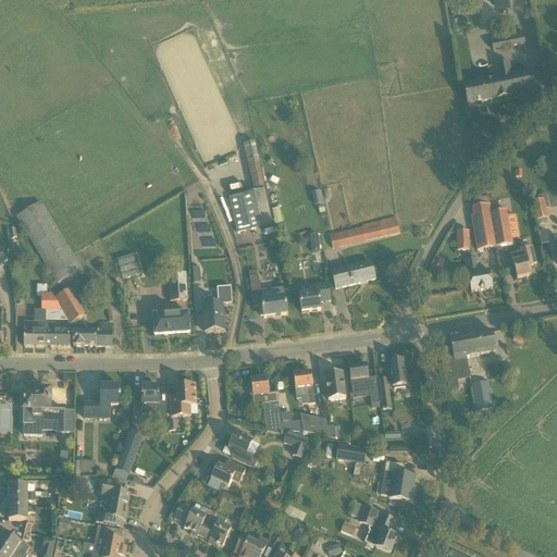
[(493,51),(524,45),(522,33),(491,39),(493,51)]
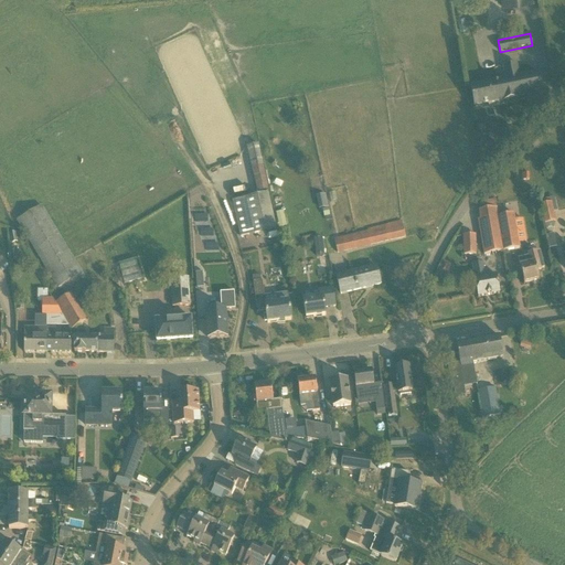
[(475,108),(542,95),(539,74),(520,77),(516,64),(503,67),(505,81),(470,87),(475,108)]
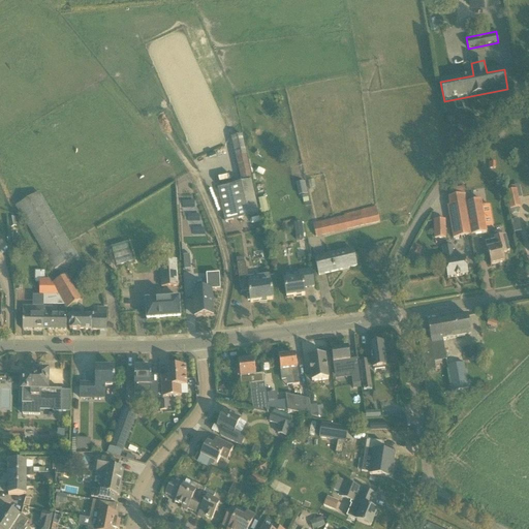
[(231,137),(241,181),(251,178),(242,135),(231,137)]
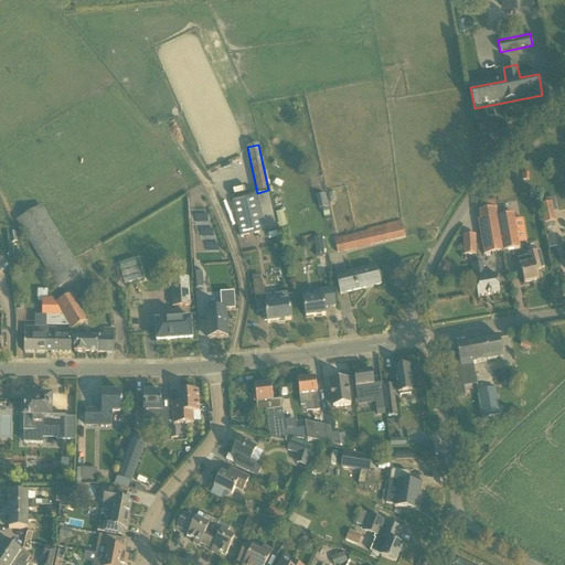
[(276,230),(273,213),(268,193),(233,201),(241,237),(276,230)]
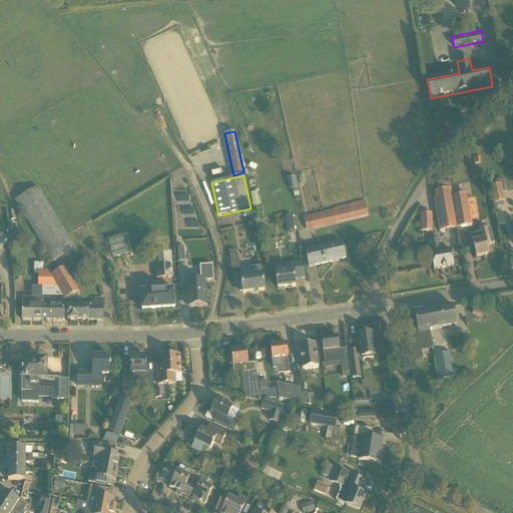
[(441,231),(451,229),(458,227),(453,196),(452,197),(451,189),(449,182),(437,184),(439,191),(435,192),(437,199),(434,200),(441,231)]
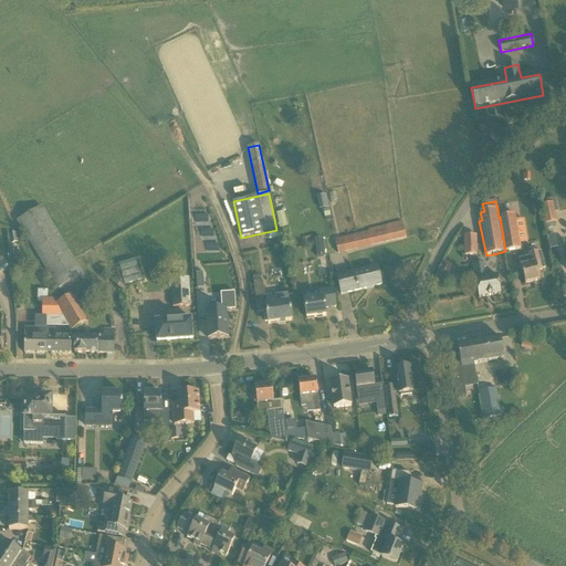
[(557,222),(555,212),(553,202),(542,206),(546,224),(557,222)]
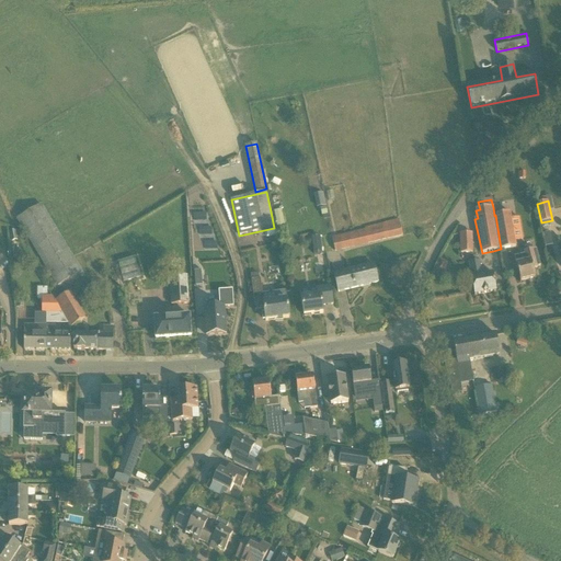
[(58,287),(81,273),(41,205),(18,219),(58,287)]
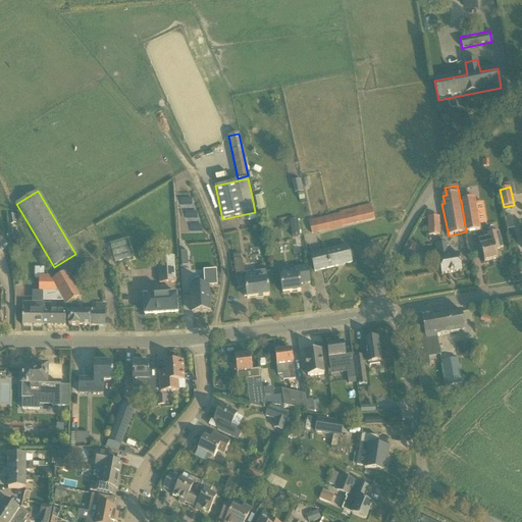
[(304,193),(298,194),(300,201),(301,205),(307,204),(306,199),(305,199),(304,193)]
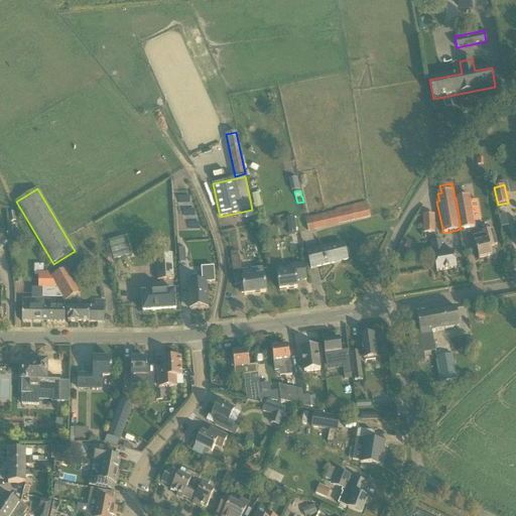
[(469,196),(456,198),(461,229),(474,227),(469,196)]
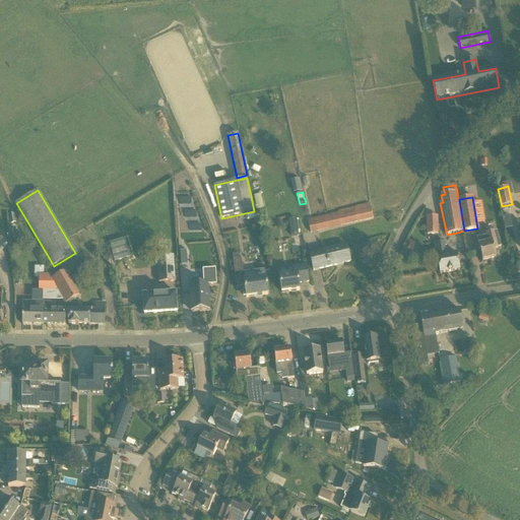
[(338,213),(336,214),(338,225),(373,217),(370,204),(338,211),(338,213)]
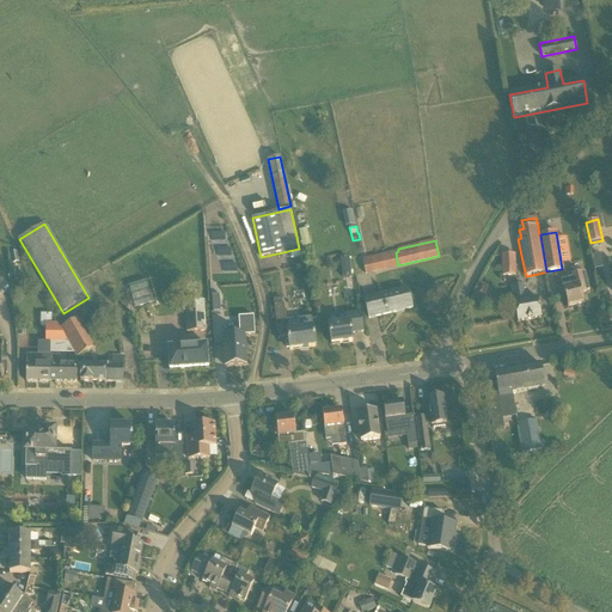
[(17,252),(10,254),(13,264),(19,263),(17,252)]
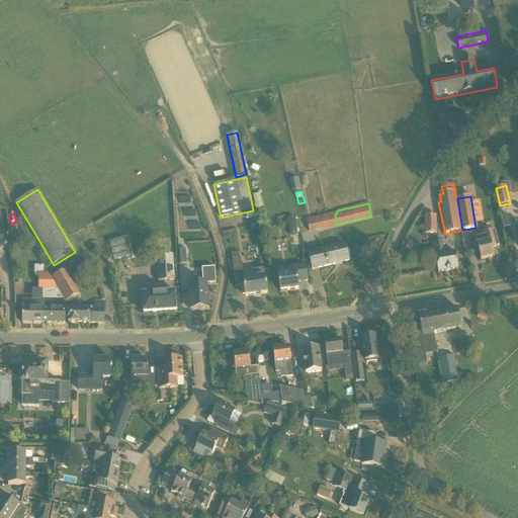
[(501,216),(504,228),(510,227),(507,214),(501,216)]
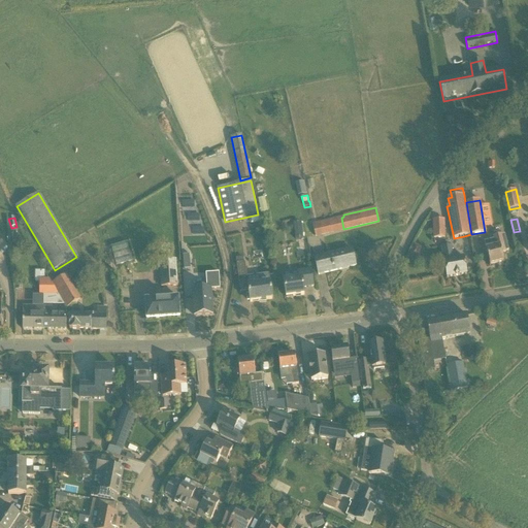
[(326,221),(312,224),(316,236),(329,233),(326,221)]
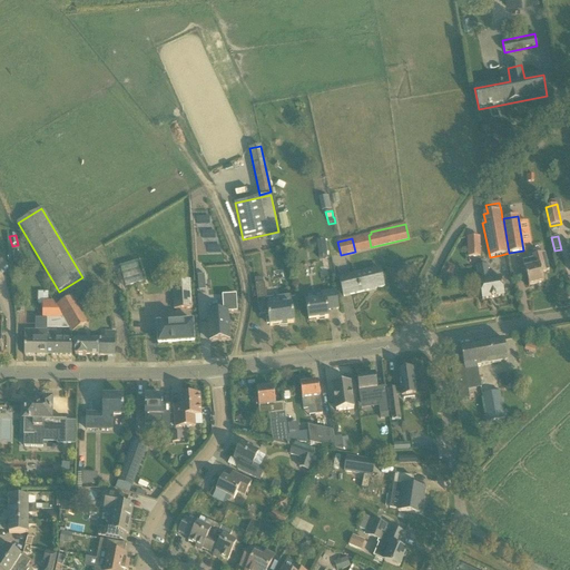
[(480,257),(479,238),(468,238),(469,257),(480,257)]
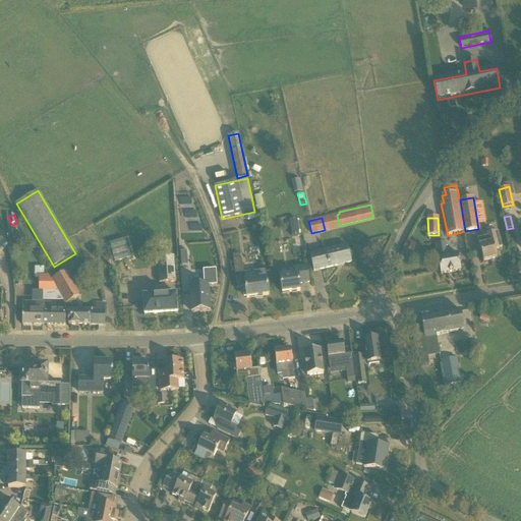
[(291,237),(299,236),(297,219),(289,220),(291,237)]
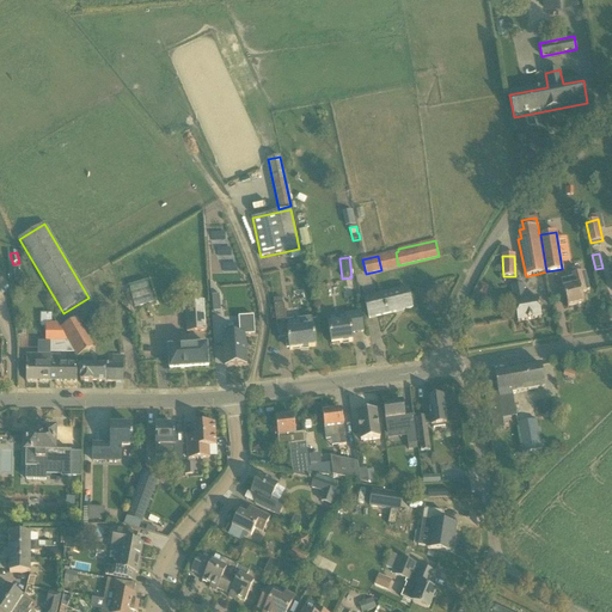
[(580,275),(561,280),(568,307),(583,303),(581,294),(583,293),(580,275)]
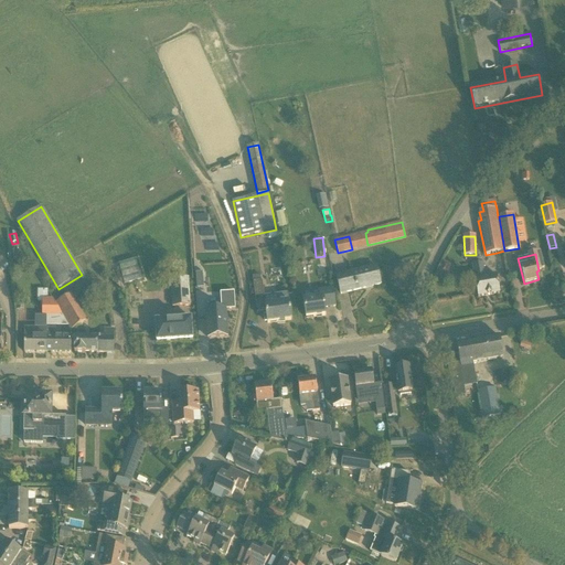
[(118,263),(120,270),(137,267),(136,259),(118,263)]
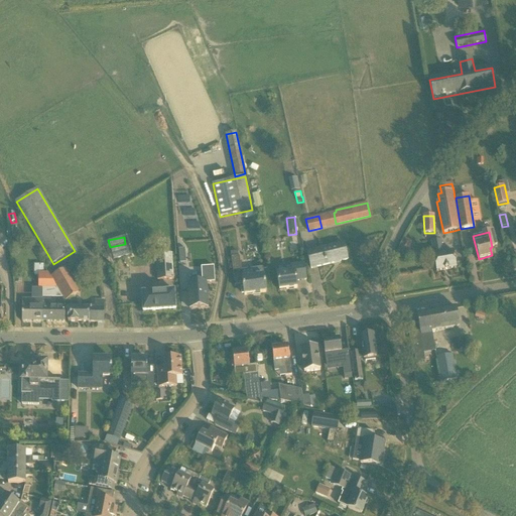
[(403,238),(400,249),(407,252),(411,241),(403,238)]
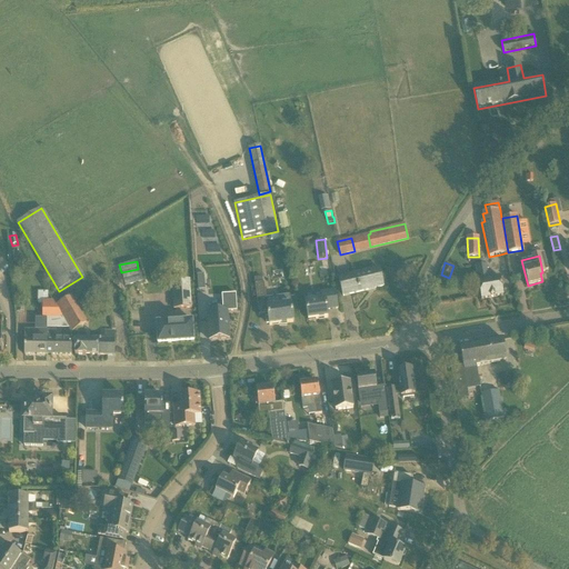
[(486,266),(476,267),(481,300),(503,296),(500,278),(489,279),(486,266)]
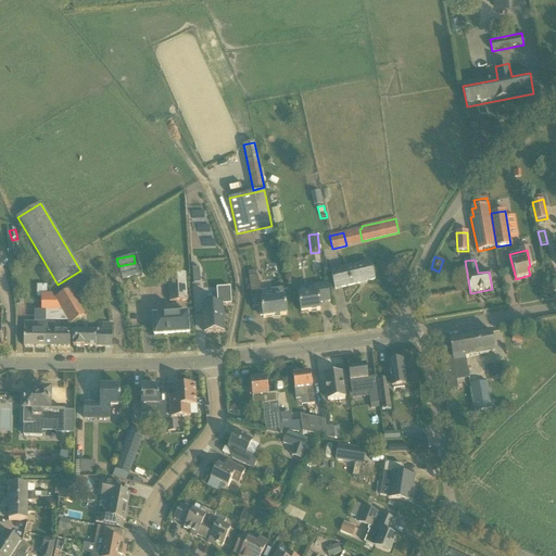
[(331,272),(336,290),(337,290),(375,280),(370,263),(331,272)]
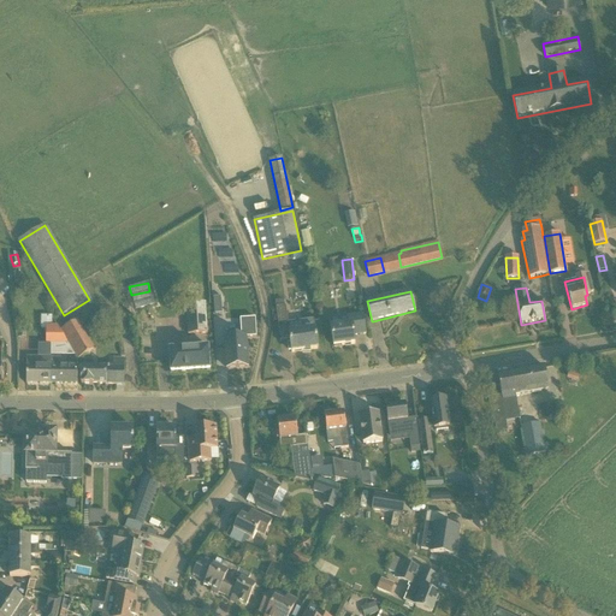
[(187,303),(188,335),(207,333),(207,314),(213,314),(213,302),(187,303)]
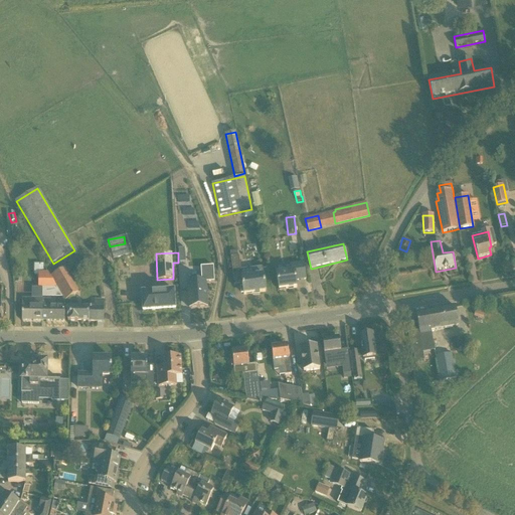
[(241,271),(239,255),(230,256),(232,273),(241,271)]
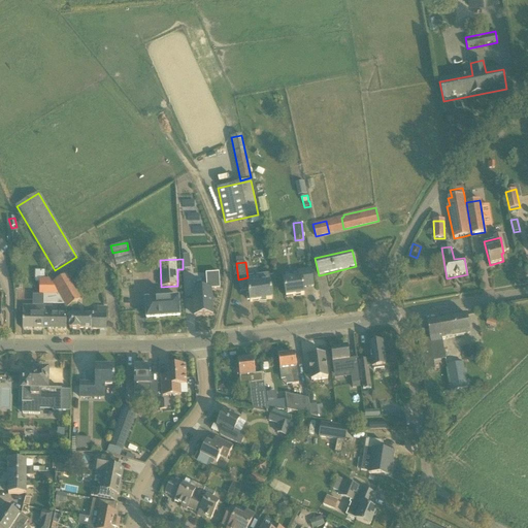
[(283,274),(284,282),(286,297),(304,295),(303,288),(314,287),(311,270),(283,274)]
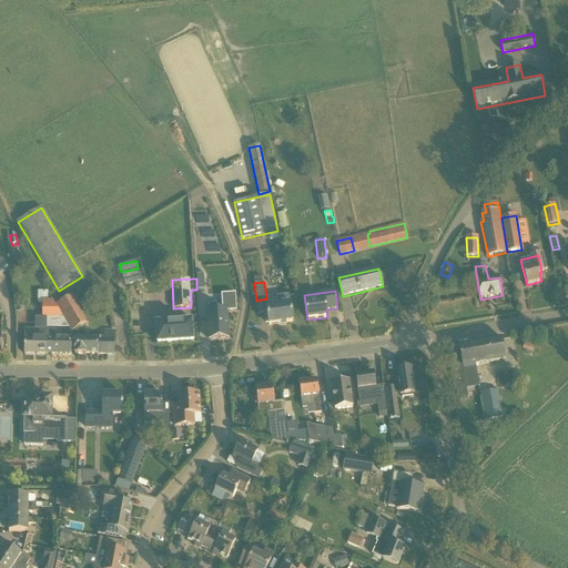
[(222,295),(223,312),(208,312),(209,341),(229,338),(227,312),(236,312),(235,294),(222,295)]
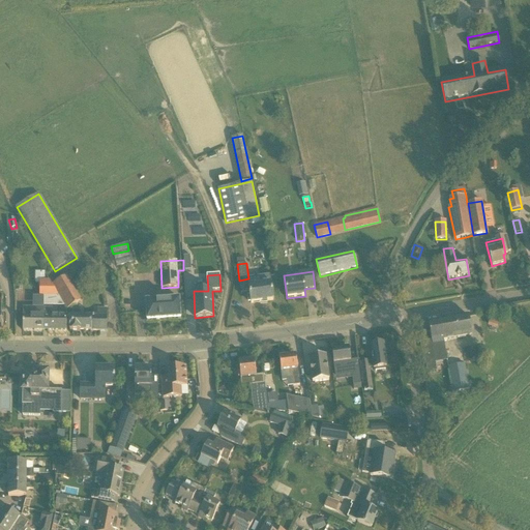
[(67,307),(67,310),(81,301),(65,275),(52,284),(60,296),(67,307)]
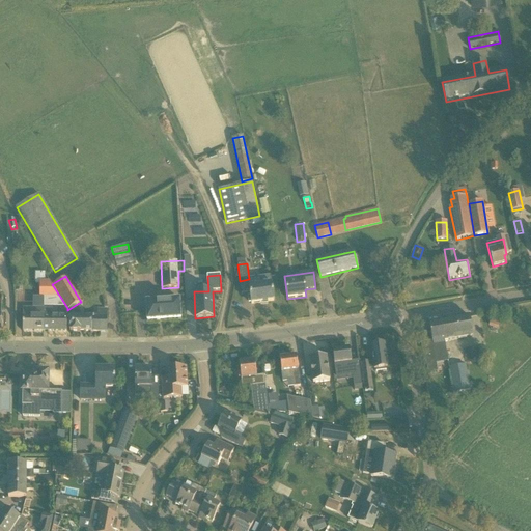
[(261,286),(249,287),(251,304),(274,301),(271,276),(260,278),(261,286)]
